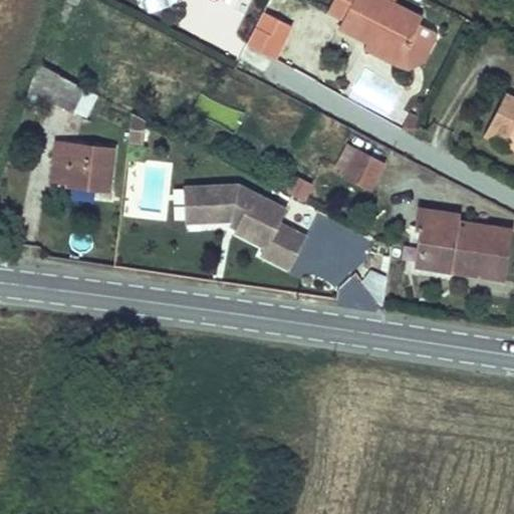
[(339,26),(367,41),(369,42),(373,36),(404,52),(417,28),(420,22),(422,18),(386,0),(333,0),(328,10),(343,18),(339,26)]
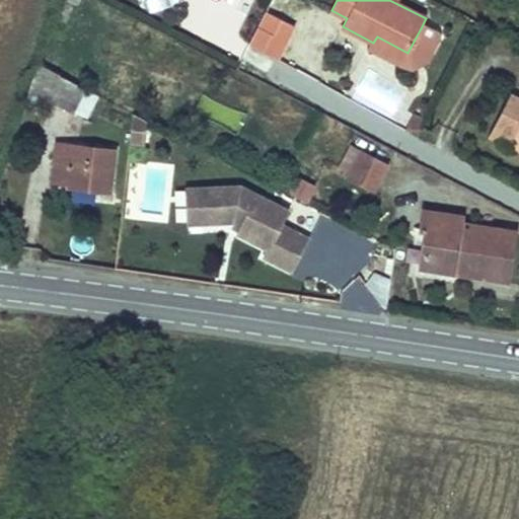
[(295,26),(267,12),(257,30),(250,46),(278,60),(295,26)]
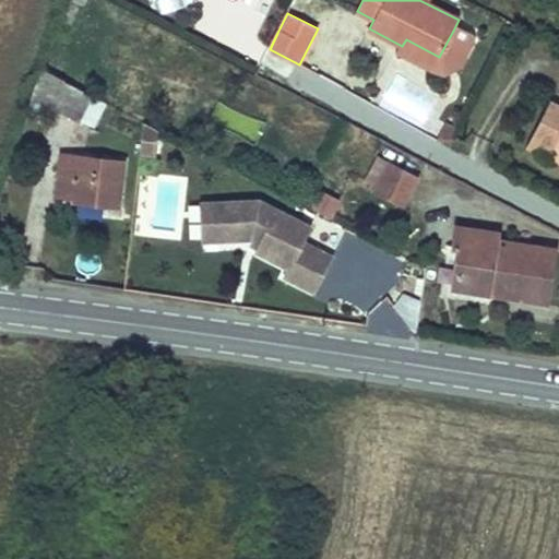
[(456,24),(453,31),(432,71),(445,75),(462,67),(478,36),(456,24)]
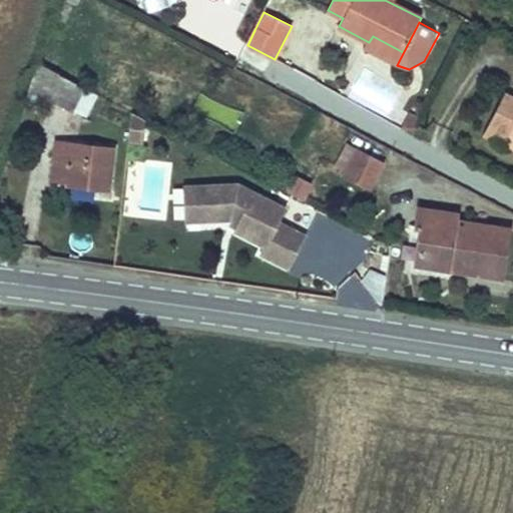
[(369,42),(367,41),(364,48),(397,65),(403,52),(373,36),(369,42)]
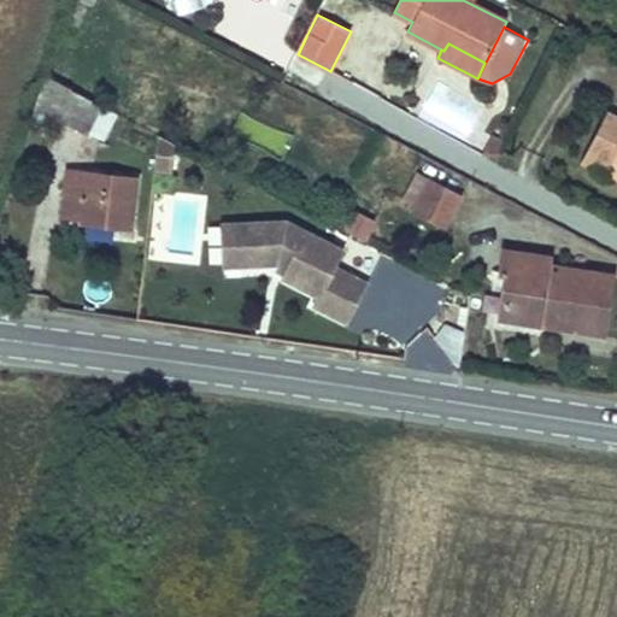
[(46,75),(31,121),(54,128),(58,118),(100,139),(115,110),(46,75)]
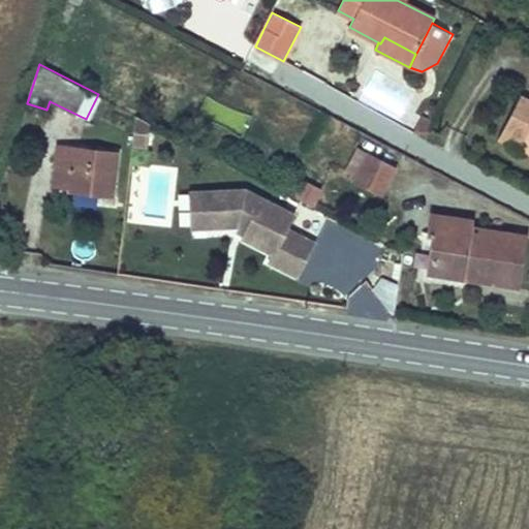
[(528,99),(521,95),(498,139),(528,155),(528,99)]
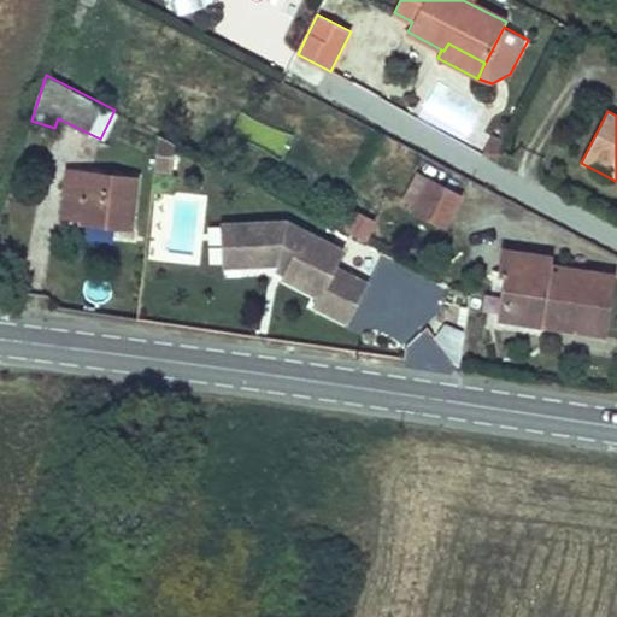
[(174,145),(157,137),(156,171),(172,172),(174,145)]
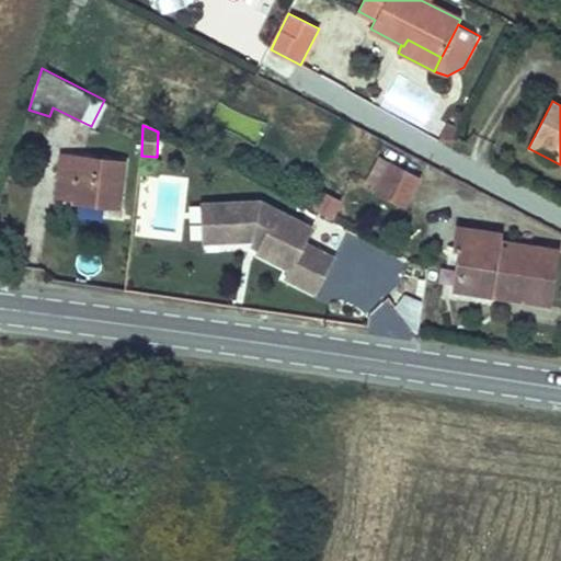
[(64,156),(58,195),(76,197),(76,199),(118,205),(123,162),(64,156)]
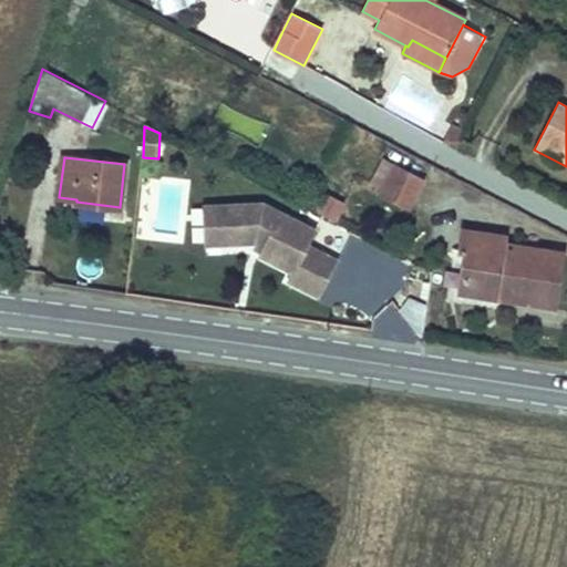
[(389,166),(380,162),(369,183),(378,187),(389,166)]
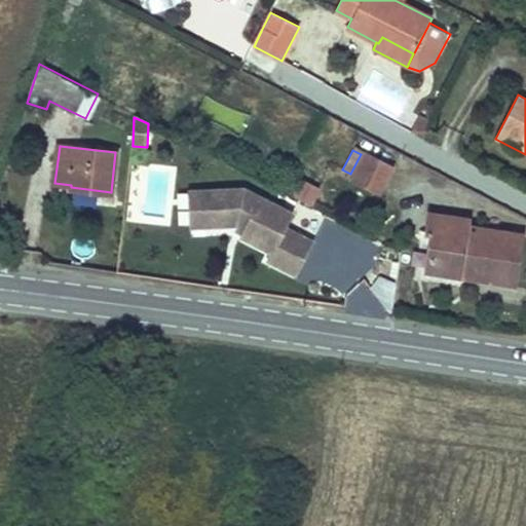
[(353,167),(383,182),(389,170),(361,154),(353,167)]
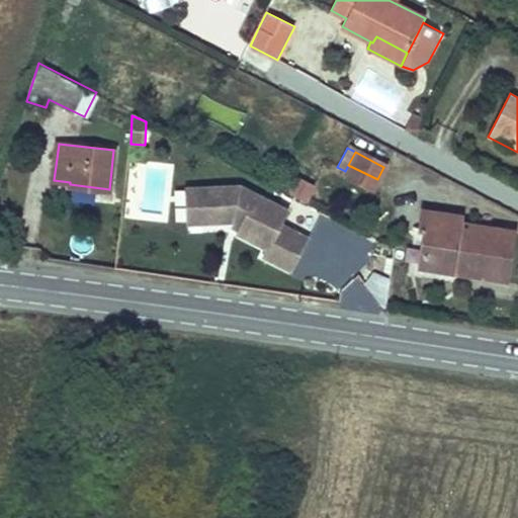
[(342,178),(370,193),(377,179),(348,165),(342,178)]
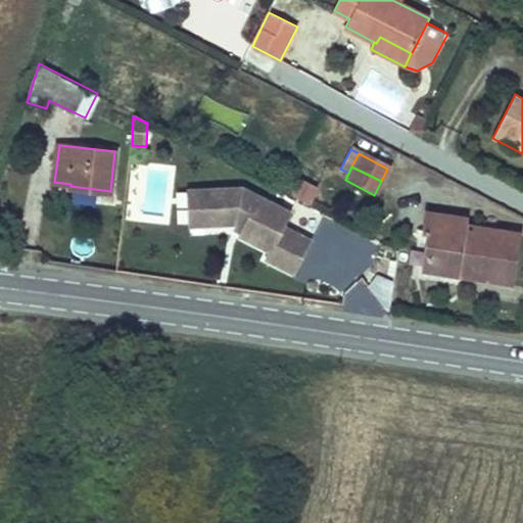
[(287,192),(308,203),(315,190),(294,179),(287,192)]
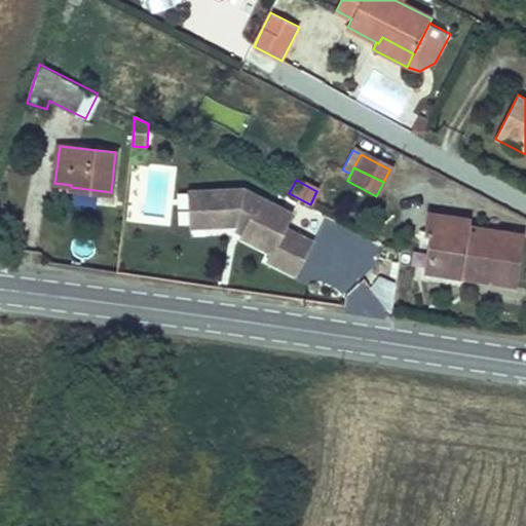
[(240,185),(201,187),(203,222),(232,221),(241,225),(237,233),(268,249),(263,257),(292,272),(309,238),(282,225),(289,211),(240,185)]
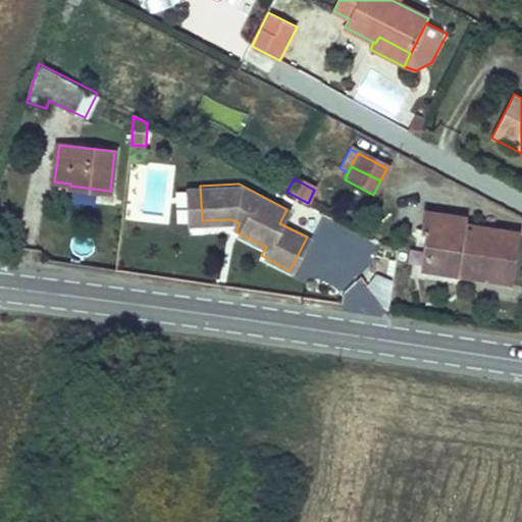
[(200,186),(185,187),(187,221),(202,220),(200,186)]
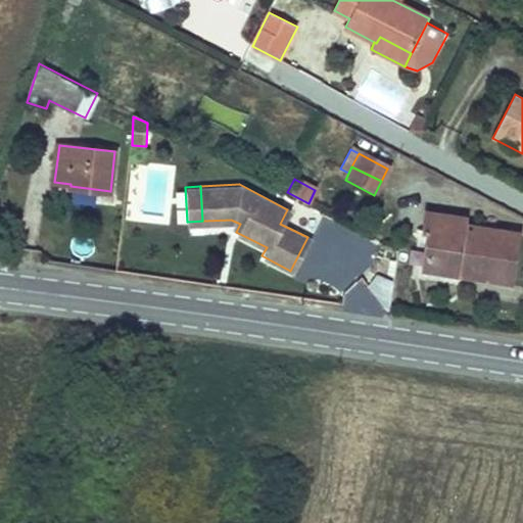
[(441,214),(430,211),(429,211),(425,234),(430,234),(425,268),(460,273),(462,263),(476,265),(475,276),(512,281),(518,233),(468,225),(469,219),(441,214)]
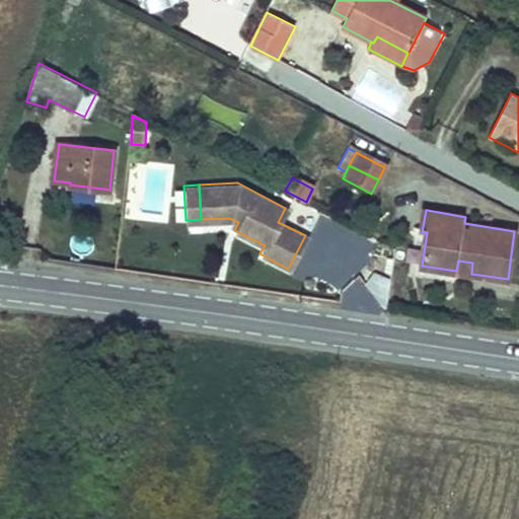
[(365,294),(386,299),(392,277),(370,272),(365,294)]
